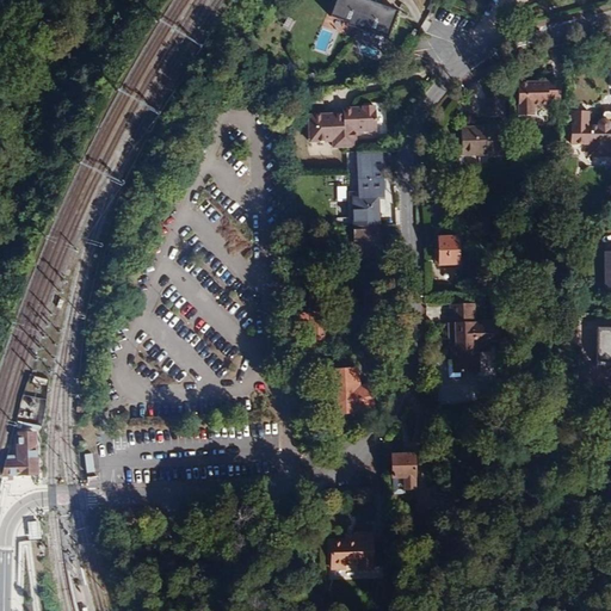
[(351,24),(359,28),(370,1),(366,0),(340,0),(335,14),(352,20),(351,24)]
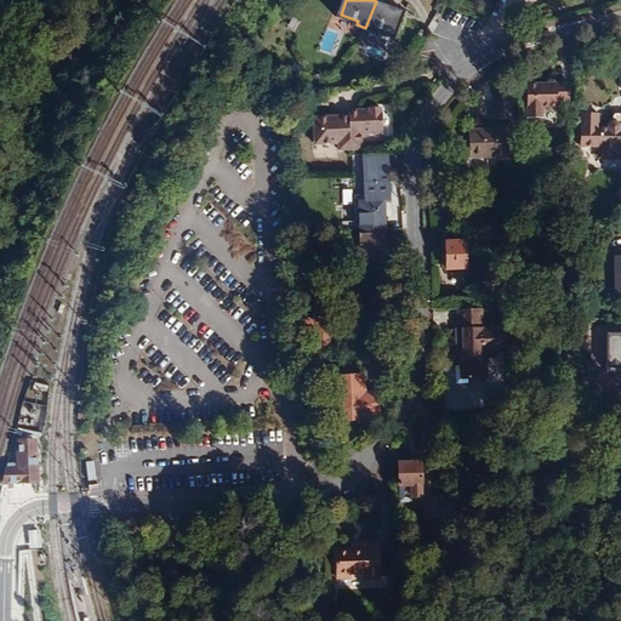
[(404,11),(376,1),(365,28),(374,30),(375,28),(396,35),(404,11)]
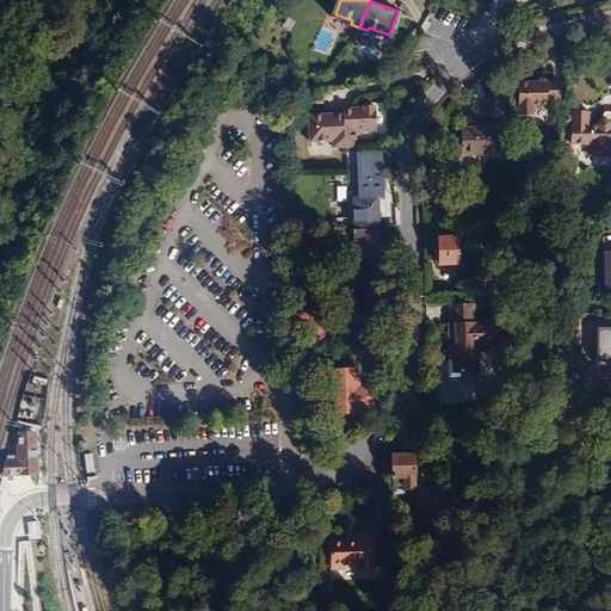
[(530,82),(518,84),(520,116),(535,116),(535,105),(549,104),(549,100),(561,99),(560,81),(554,81),(530,82)]
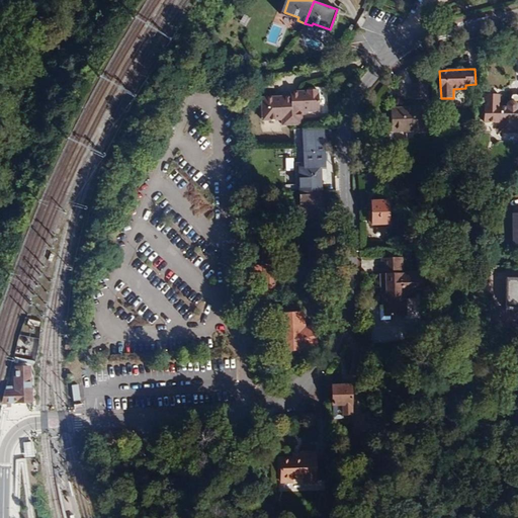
[(412,83),(412,99),(428,99),(428,83),(419,83),(412,83)]
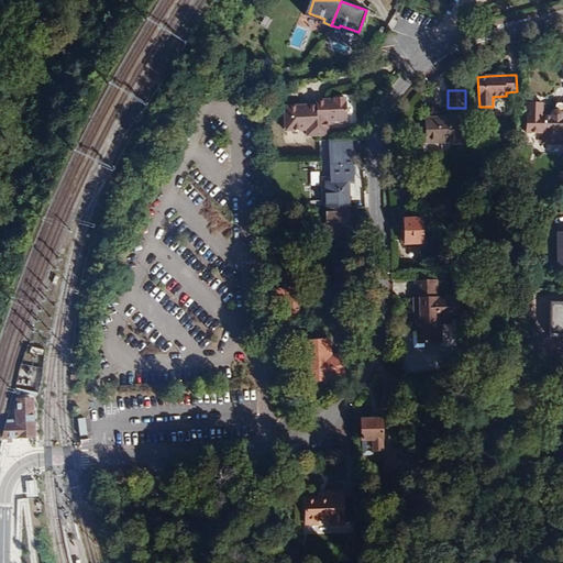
[(297,103),(297,129),(318,128),(318,134),(339,134),(339,123),(339,120),(344,120),(359,120),(359,98),(357,98),(357,97),(346,97),(346,98),(328,98),(328,103),(297,103)]
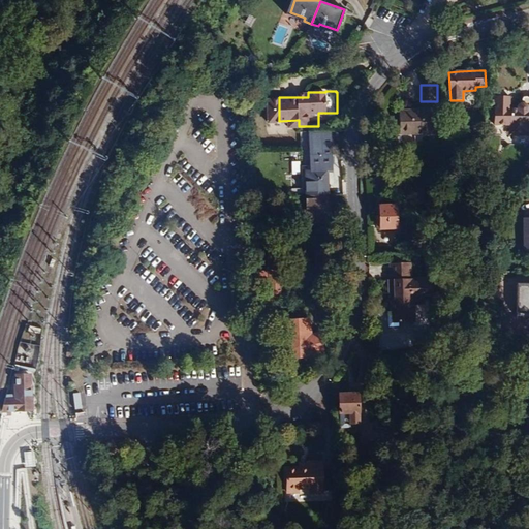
[(510,134),(528,134),(528,124),(528,97),(524,97),(523,98),(522,103),(521,103),(519,105),(518,106),(510,105),(510,134)]
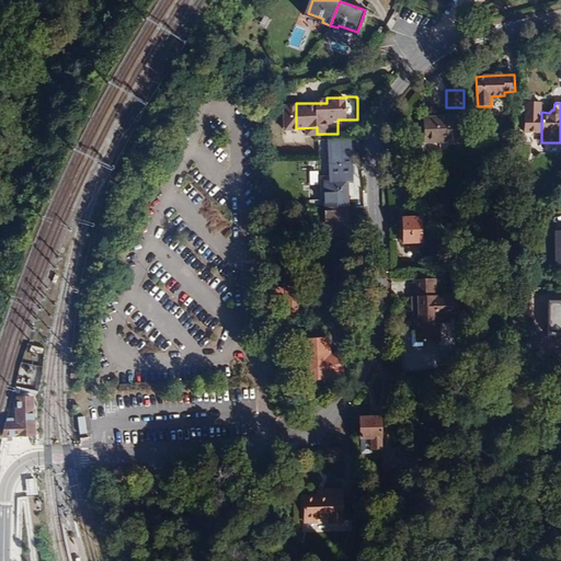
[(424,142),(464,141),(462,117),(424,118),(424,142)]
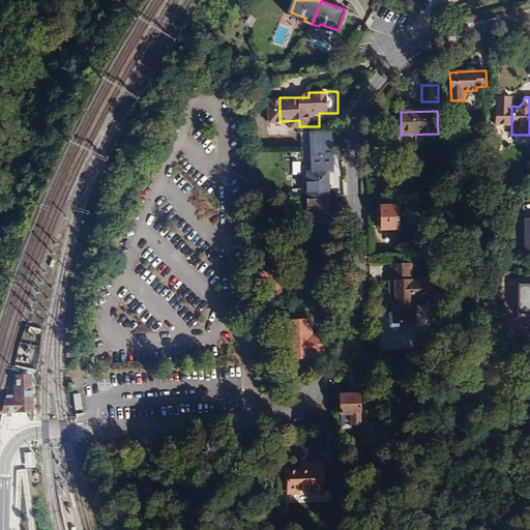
[(306,172),(307,210),(307,217),(307,221),(314,221),(315,224),(327,224),(327,221),(330,221),(329,208),(328,172),(332,172),(330,134),(311,135),(313,172),(306,172)]
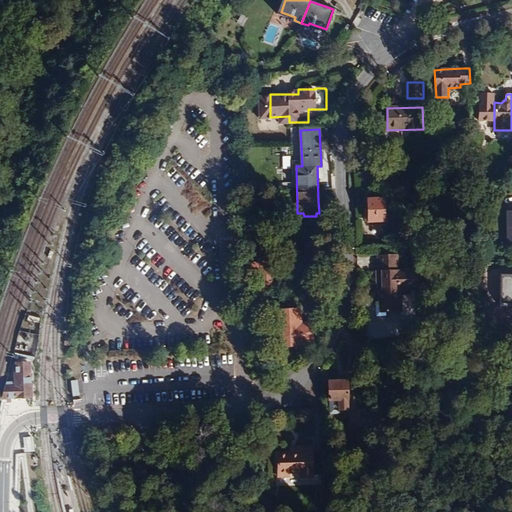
[(368,222),(384,222),(383,199),(367,199),(367,208),(368,222)]
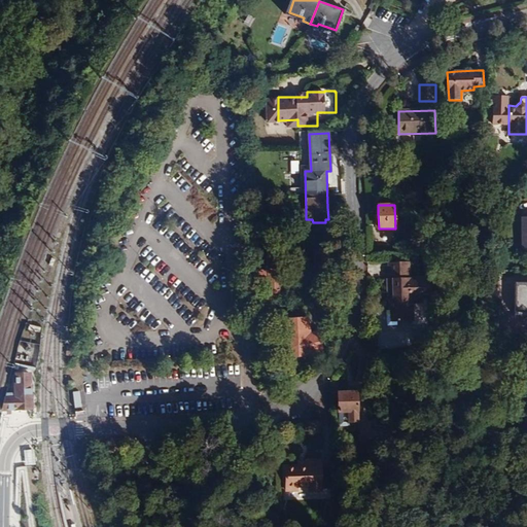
[(268,292),(268,296),(281,296),(280,269),(274,269),(274,231),(266,231),(267,270),(268,292)]
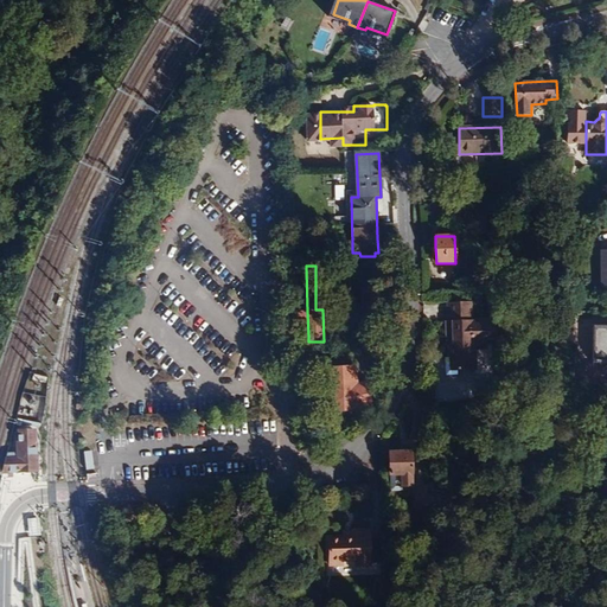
[(447,302),(448,321),(453,320),(453,344),(448,345),(448,351),(448,357),(449,371),(458,371),(475,370),(474,344),(496,343),(494,319),(471,320),(471,301),(447,302)]
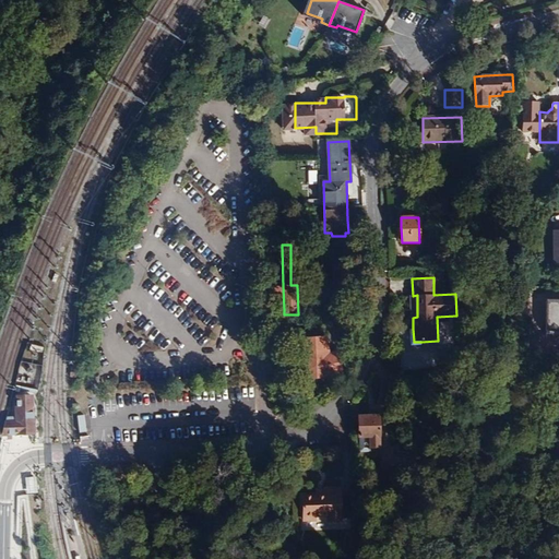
[(558,298),(546,298),(545,331),(558,331),(558,335),(558,334),(558,298)]
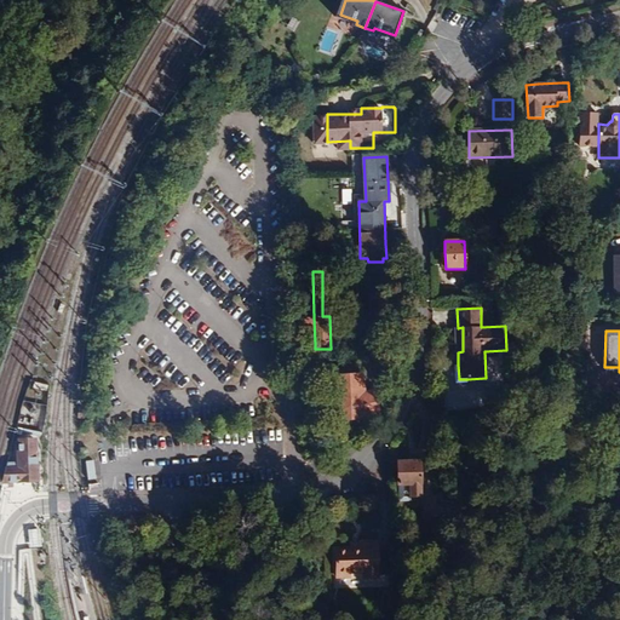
[(468,383),(468,379),(459,379),(458,365),(454,365),(454,384),(468,383)]
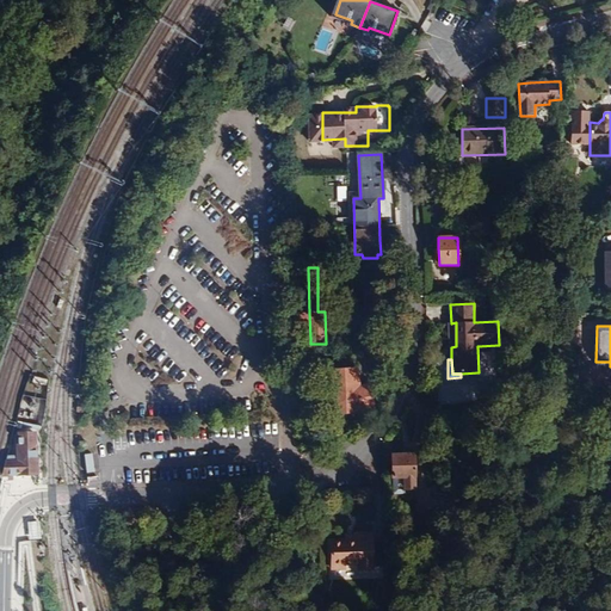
[(329,371),(332,417),(374,408),(371,396),(368,386),(358,388),(357,370),(329,371)]
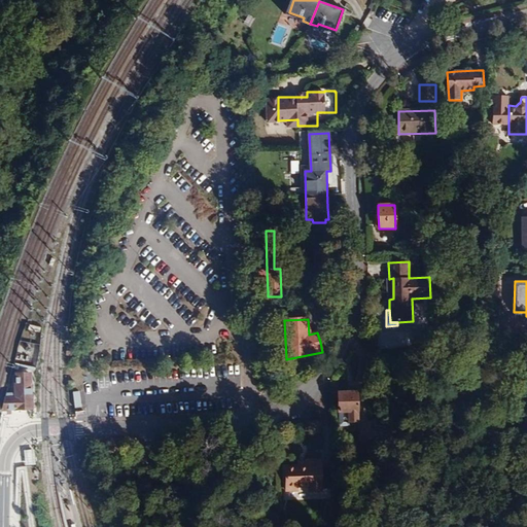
[(403,345),(403,332),(382,331),(381,344),(403,345)]
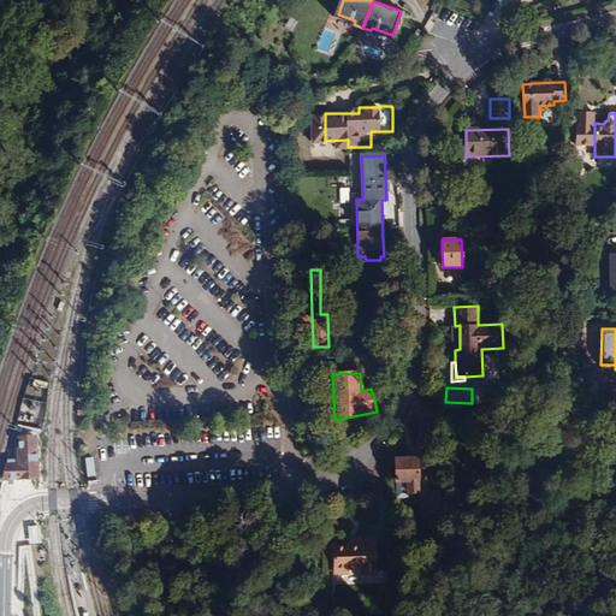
[(28,478),(39,478),(39,462),(37,434),(17,434),(17,462),(5,462),(4,469),(1,479),(6,479),(11,479),(17,479),(28,478)]
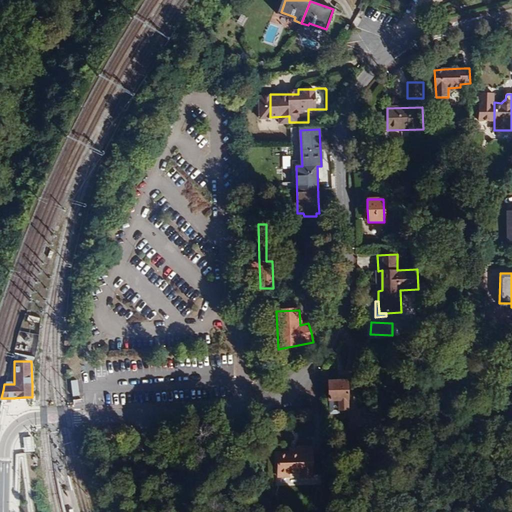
[(328,380),(328,402),(348,401),(348,380),(338,380),(328,380)]
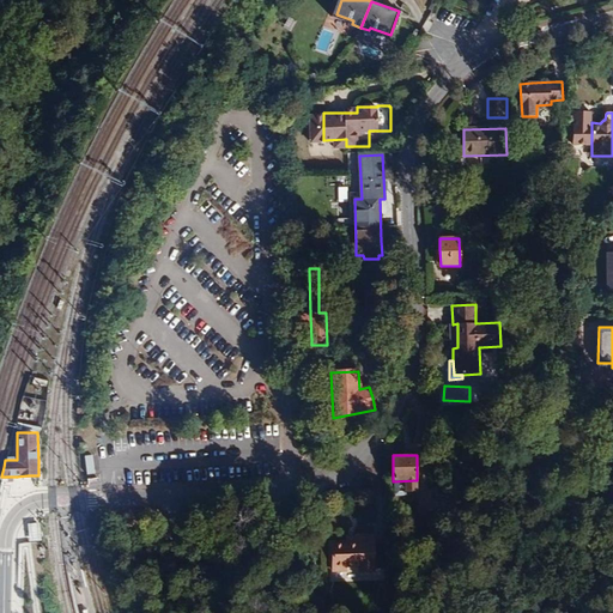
[(445,493),(444,485),(428,486),(429,495),(445,493)]
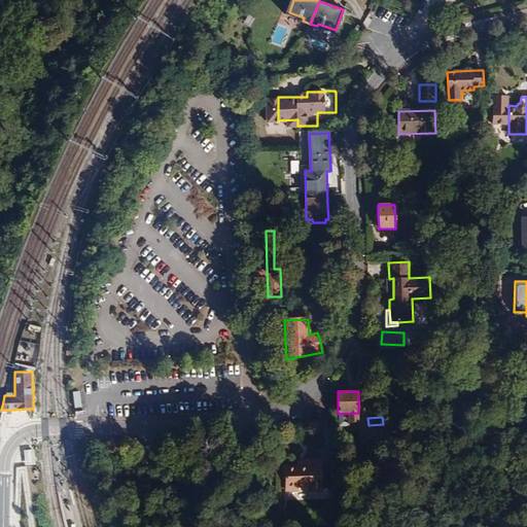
[(300,467),(285,467),(286,491),(297,491),(297,487),(309,486),(309,491),(322,491),(321,466),(300,467)]
